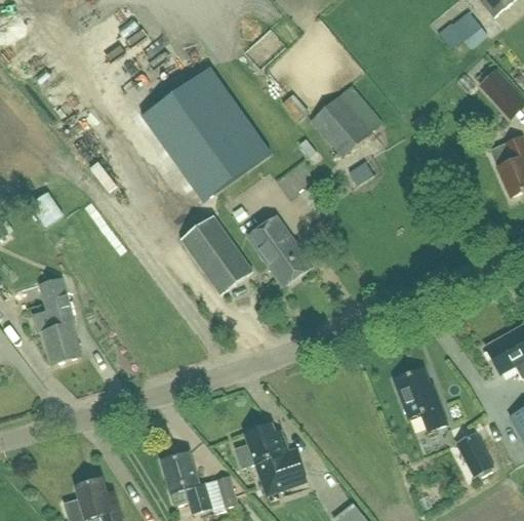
[(478,0),(492,16),(512,0),(478,0)]
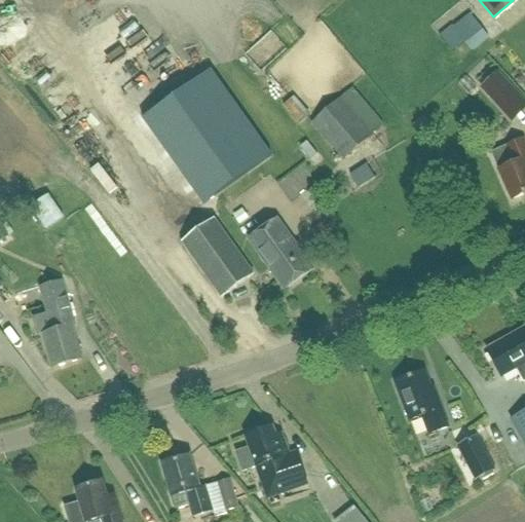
[(471,48),(487,34),(469,12),(452,26),(451,24),(439,35),(451,50),(463,39),(471,48)]
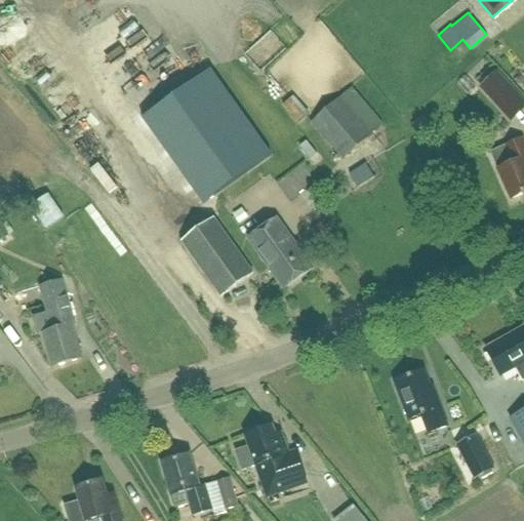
[(210,69),(142,116),(202,201),(270,153),(210,69)]
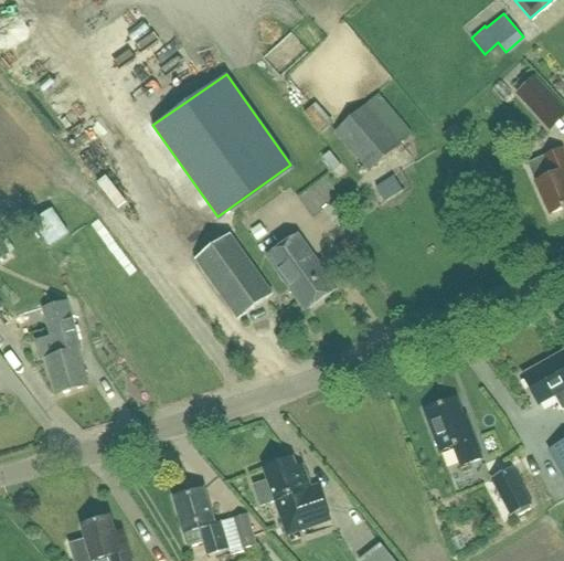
[(517,91),(534,110),(550,127),(563,113),(563,109),(551,95),(533,76),(517,91)]
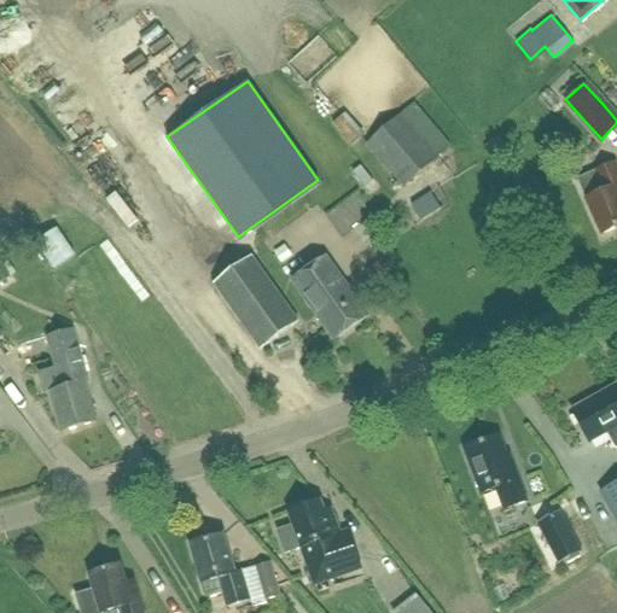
[(402,184),(436,156),(399,111),(365,140),(402,184)]
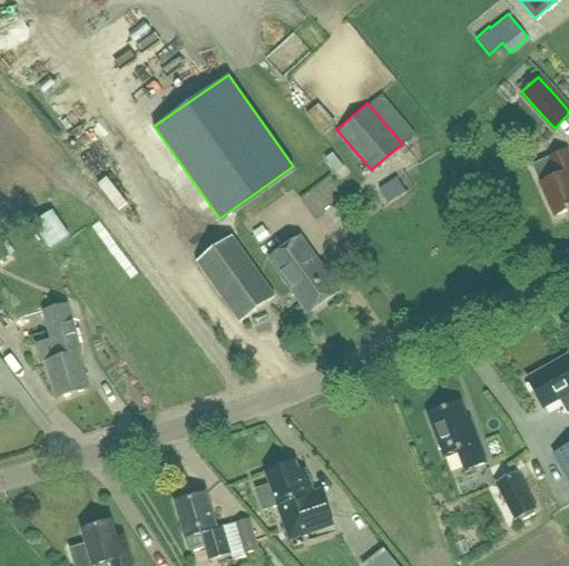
[(466,133),(458,124),(445,134),(453,144),(466,133)]
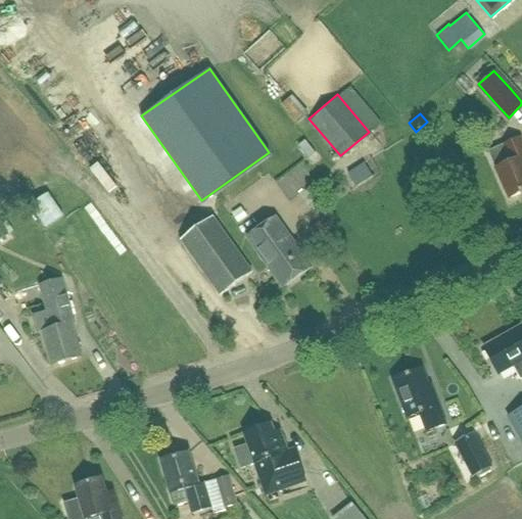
[(521,141),(519,136),(502,143),(488,149),(495,167),(509,196),(521,190),(521,141)]
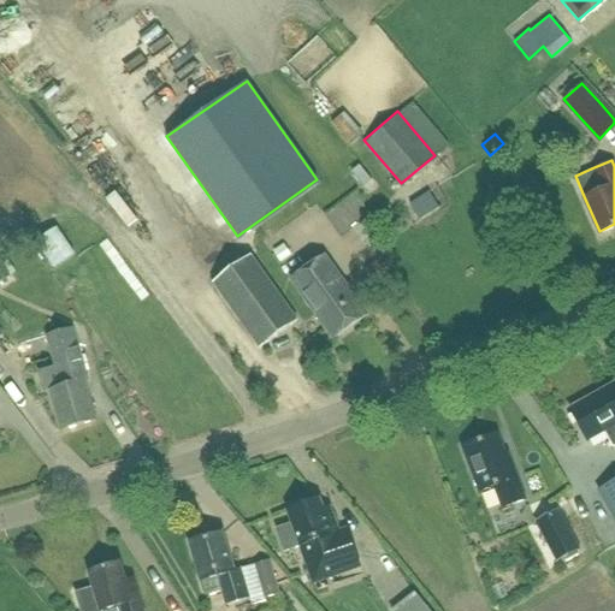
[(421,218),(439,207),(429,189),(409,200),(421,218)]
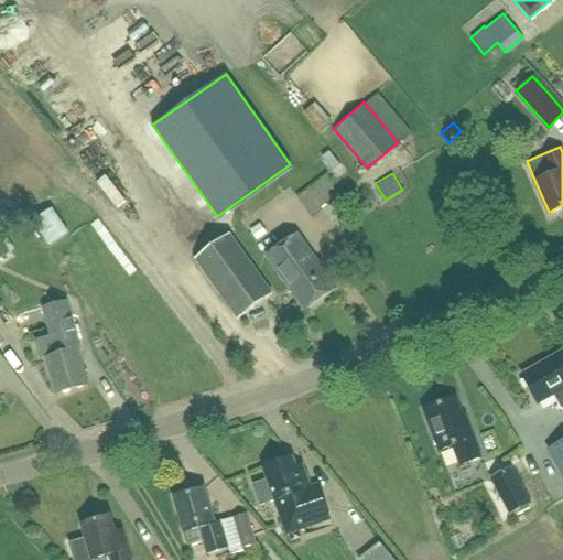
[(54,200),(40,207),(52,229),(66,222),(54,200)]
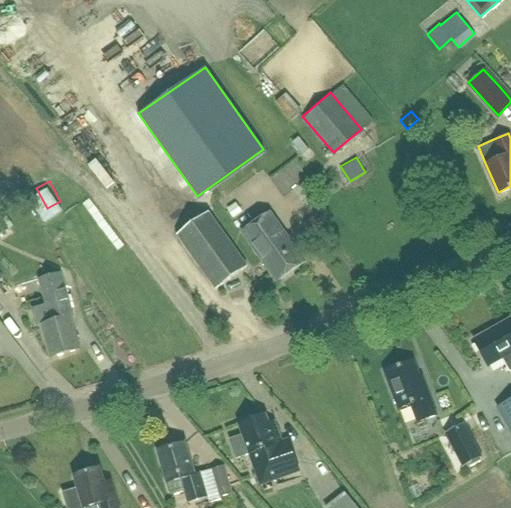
[(245,263),(207,209),(176,232),(214,286),(245,263)]
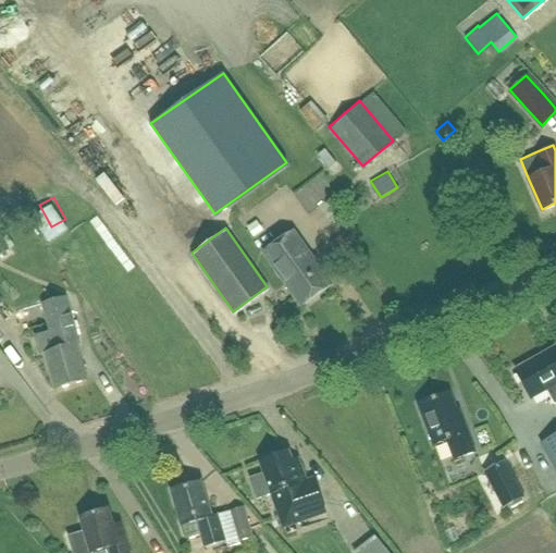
[(299,303),(330,282),(292,229),(262,249),(299,303)]
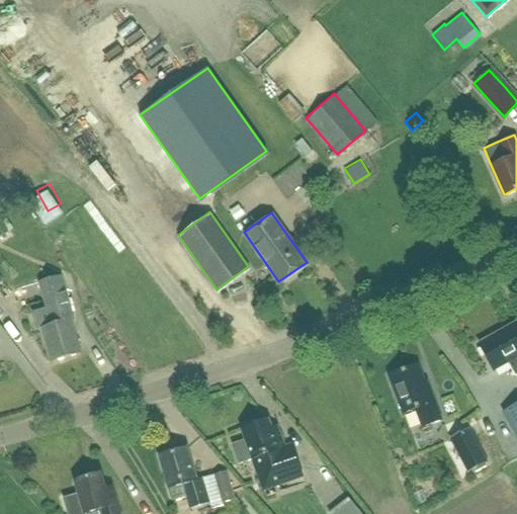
[(306,225),(313,235),(326,226),(319,216),(306,225)]
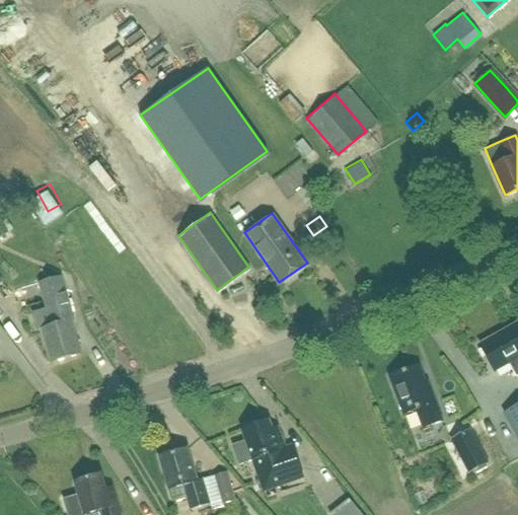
[(51,359),(79,351),(70,318),(72,317),(60,274),(38,280),(50,324),(43,326),(51,359)]
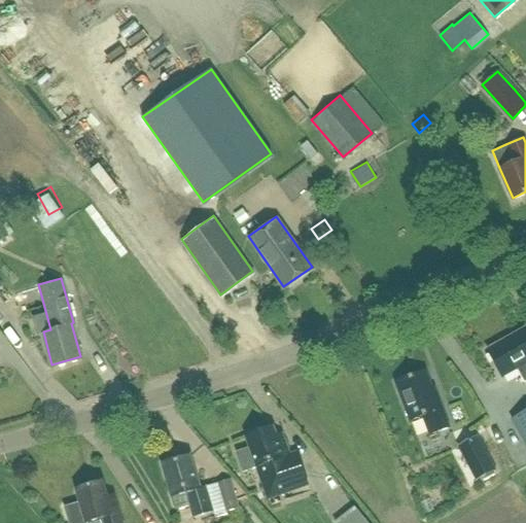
[(522,380),(525,378),(525,324),(486,347),(501,374),(514,367),(522,380)]
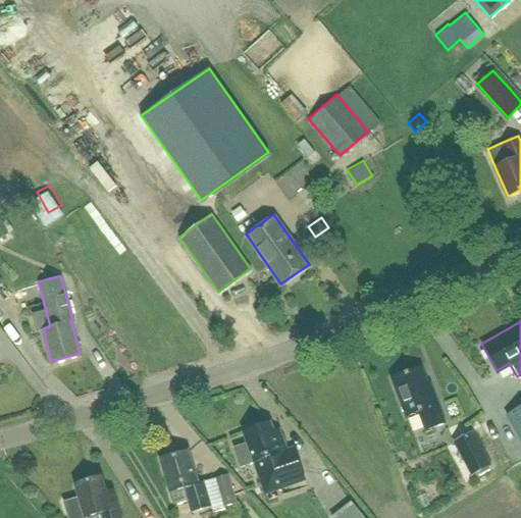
[(424,427),(444,420),(431,389),(429,390),(420,365),(391,376),(405,414),(418,410),(424,427)]
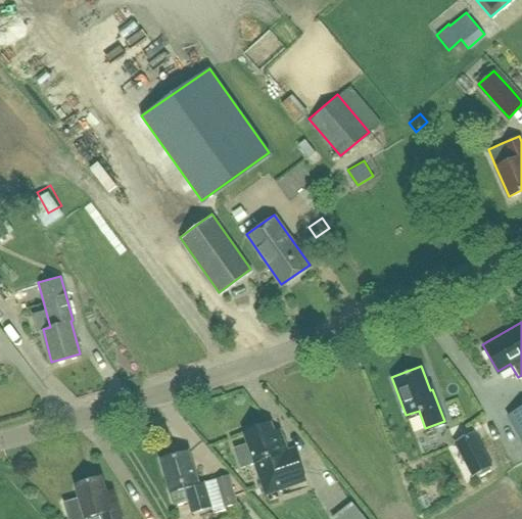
[(521,441),(521,405),(507,414),(521,441)]
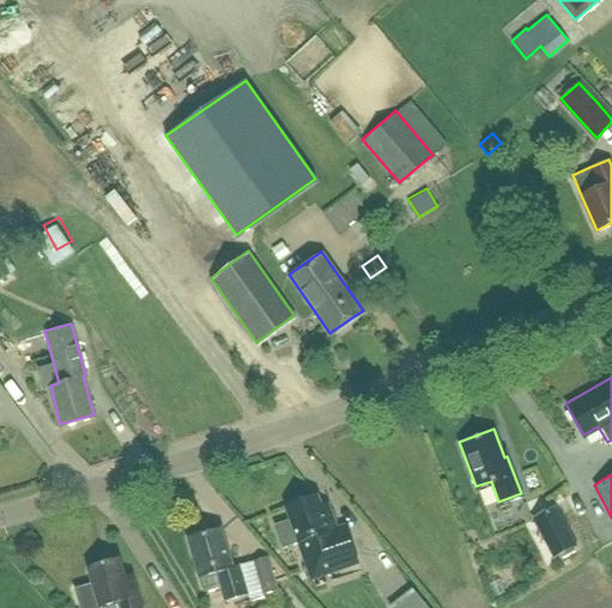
[(327,506),(321,509),(316,494),(300,500),(297,494),(288,499),(289,504),(285,505),(290,517),(274,523),(282,545),(298,539),(310,576),(356,560),(346,532),(338,535),(327,506)]
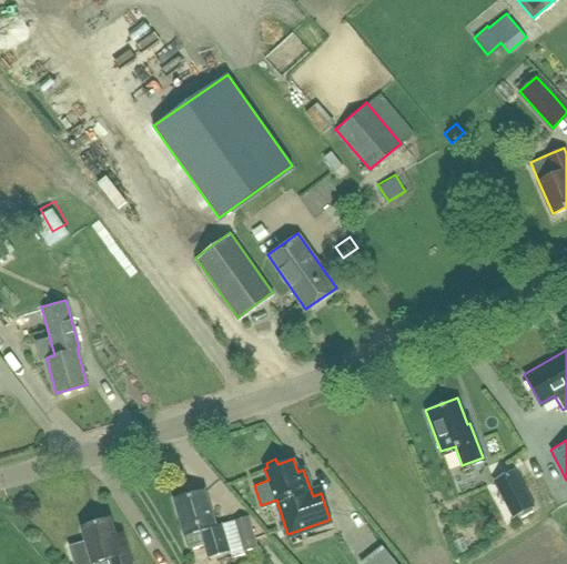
[(512,469),(494,477),(505,496),(515,515),(532,506),(522,487),(512,469)]
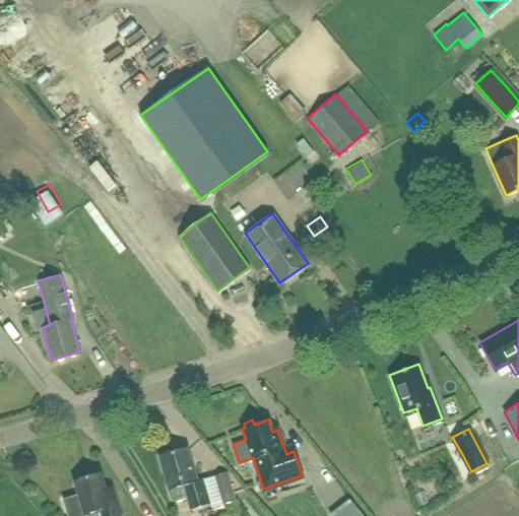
[(195,480),(186,448),(160,456),(174,501),(186,498),(190,509),(209,503),(210,507),(234,500),(225,471),(195,480)]
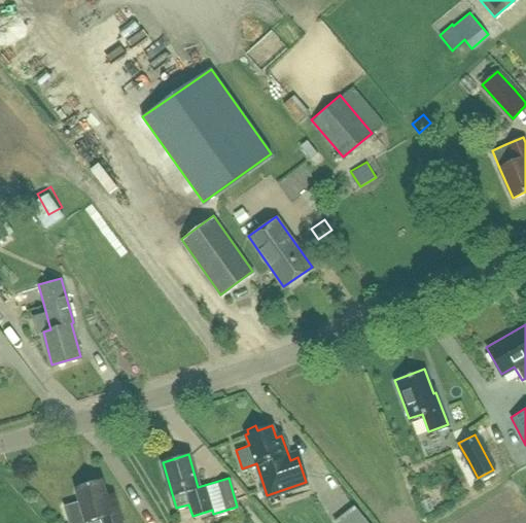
[(79,500),(64,504),(69,522),(84,518),(85,522),(120,522),(112,493),(106,495),(101,480),(75,487),(79,500)]
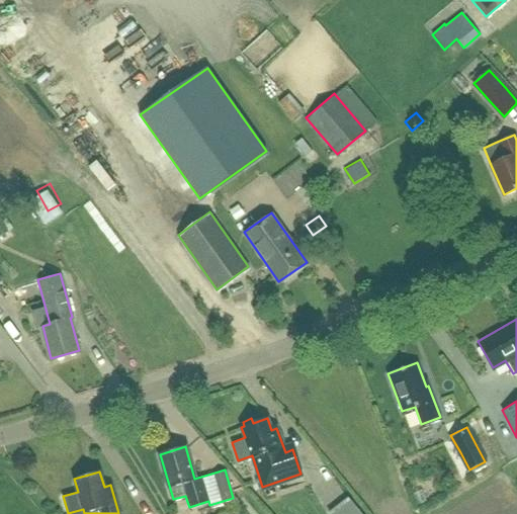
[(367,513),(352,489),(332,502),(338,513),(367,513)]
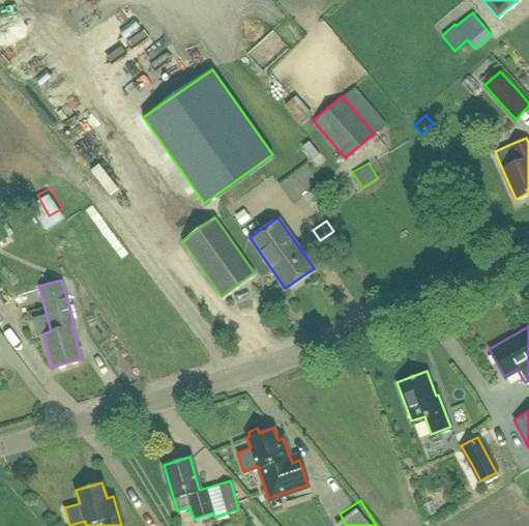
[(234,521),(235,525),(259,525),(256,515),(234,521)]
